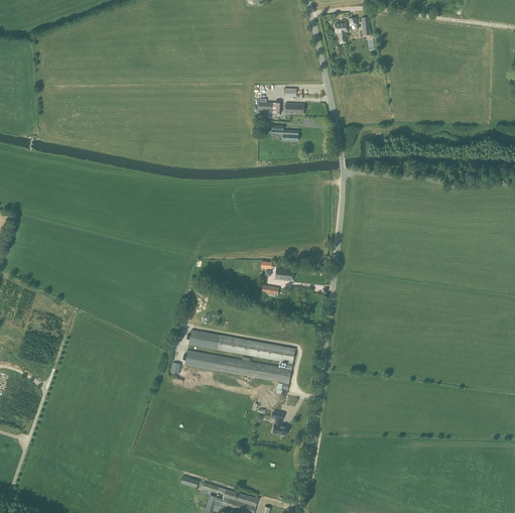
[(346,32),(346,29),(349,29),(348,20),(336,21),(337,30),(341,29),(342,33),(341,33),(341,40),(348,40),(347,32),(346,32)]
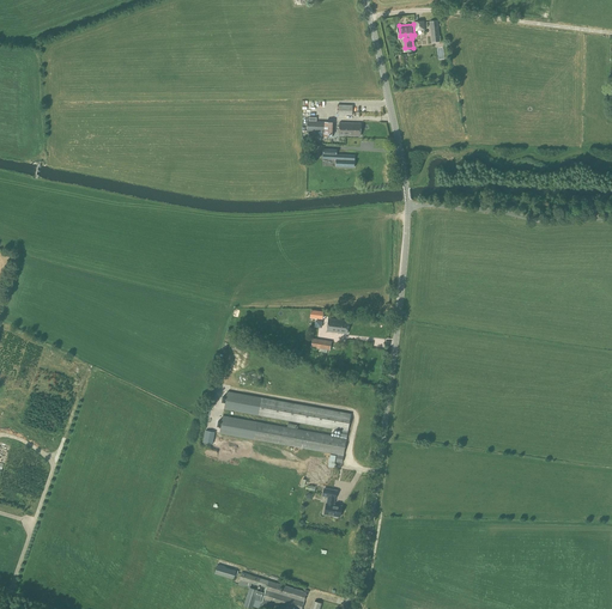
[(338,111),(353,111),(355,102),(339,102),(338,111)]
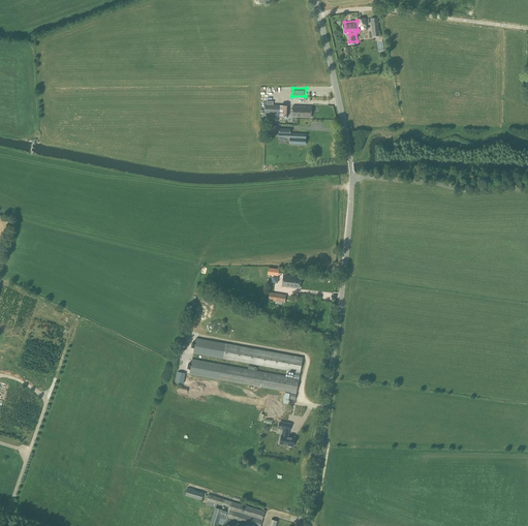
[(268,98),(267,101),(267,110),(279,111),(279,114),(280,114),(280,115),(286,115),(287,102),(274,102),(274,98),(268,98)]
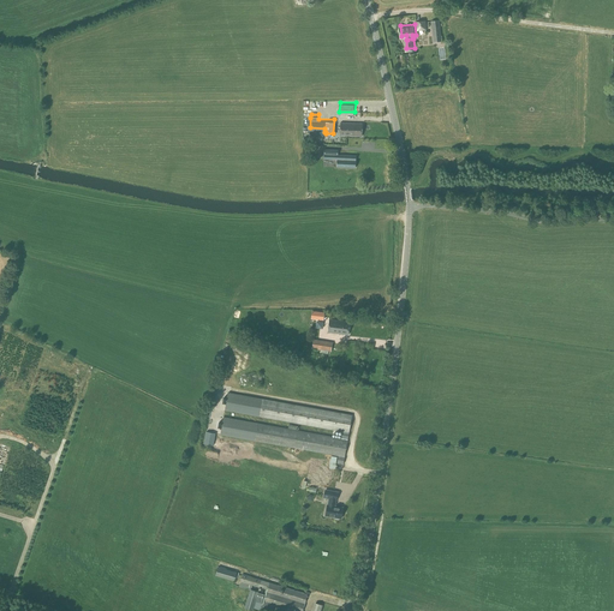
[(347,133),(363,133),(363,120),(343,120),(341,132),(347,132),(347,133)]
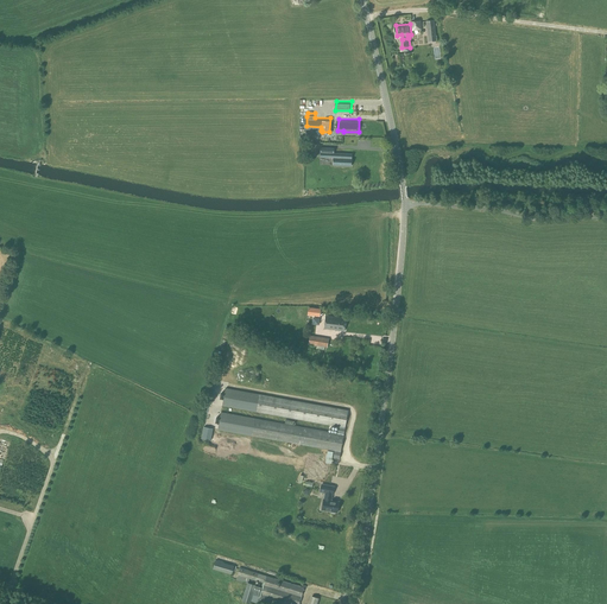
[(334,161),(353,163),(353,151),(335,150),(335,145),(322,145),(322,154),(335,154),(334,161)]
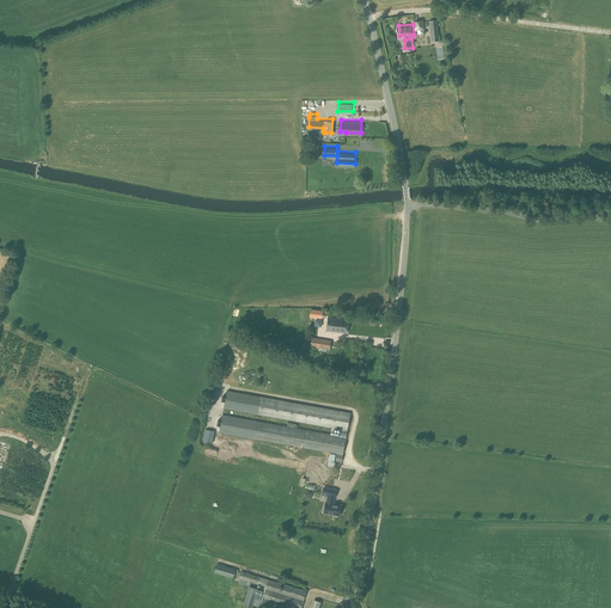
[(348,330),(349,317),(329,315),(328,327),(348,330)]
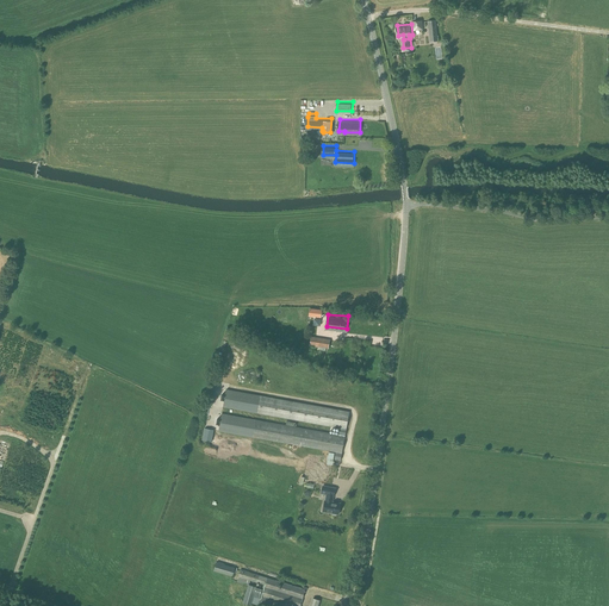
[(331,337),(312,333),(311,342),(330,345),(331,337)]
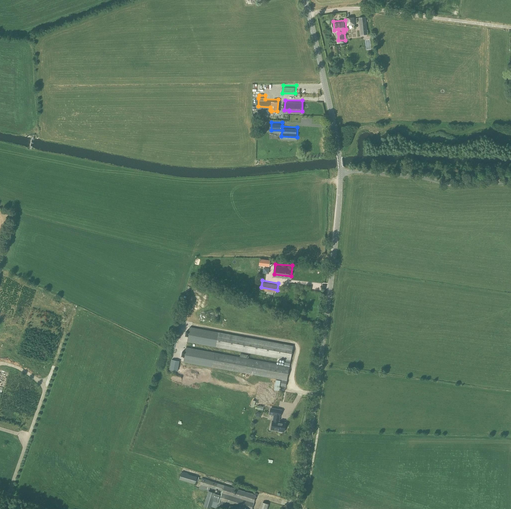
[(193,306),(193,304),(188,304),(188,312),(197,312),(197,306),(193,306)]
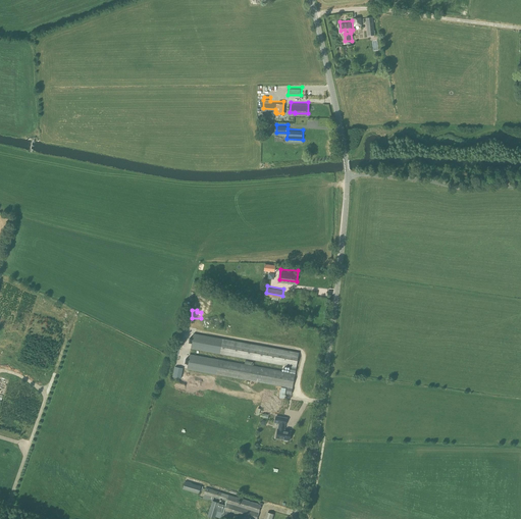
[(250,343),(247,361),(259,363),(263,345),(250,343)]
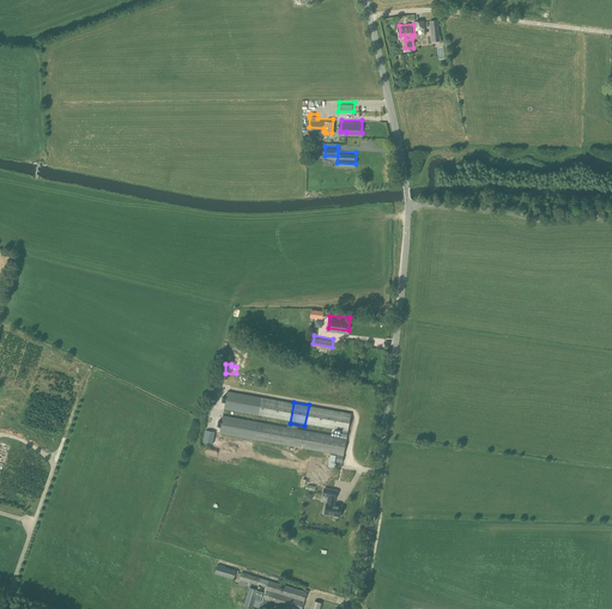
[(319,418),(319,422),(321,424),(320,428),(334,431),(335,420),(319,418)]
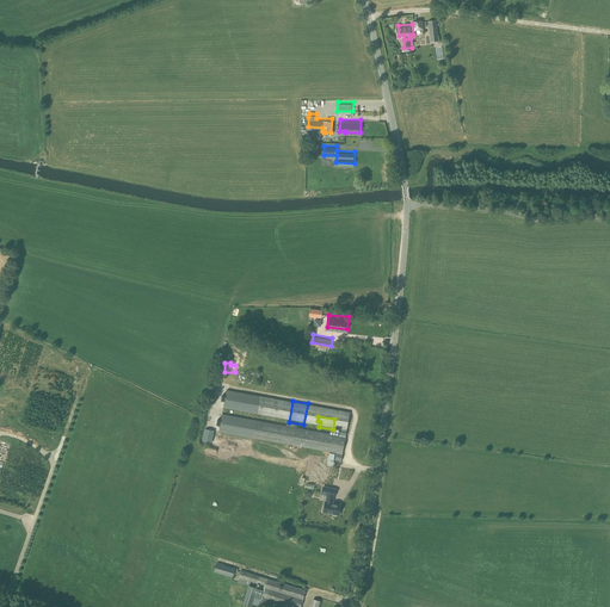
[(214,439),(216,427),(207,426),(204,438),(214,439)]
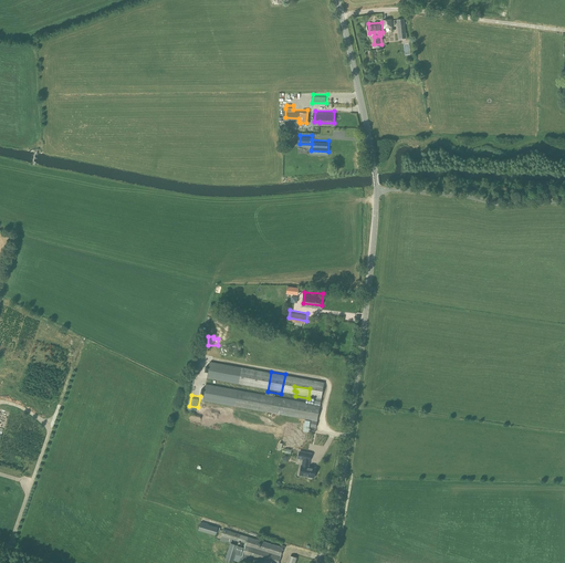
[(222,410),(221,417),(223,417),(222,423),(239,425),(240,417),(238,417),(238,414),(222,410)]
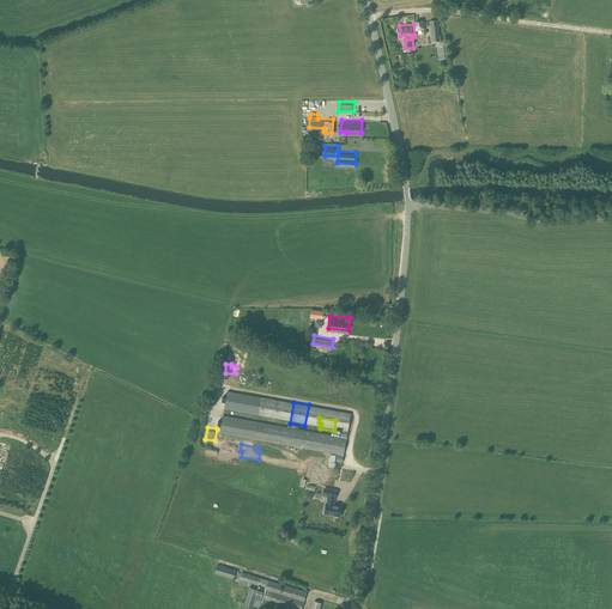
[(279,456),(277,464),(291,467),(292,458),(279,456)]
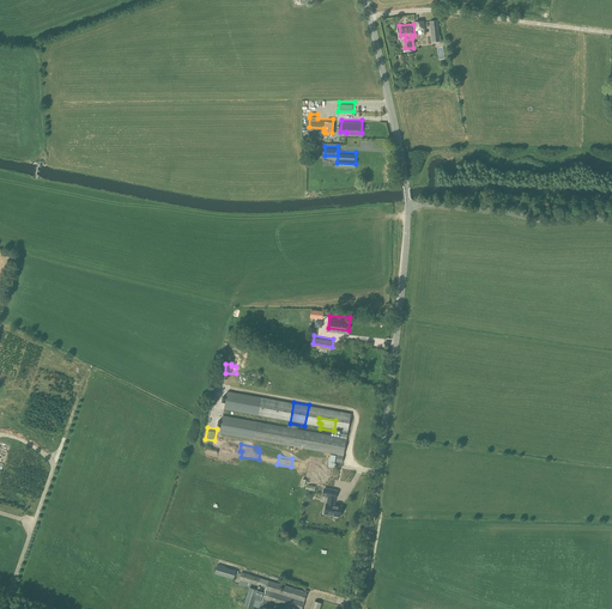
[(338,497),(339,488),(326,486),(325,494),(329,495),(328,500),(326,512),(341,515),(344,503),(335,501),(337,497),(338,497)]
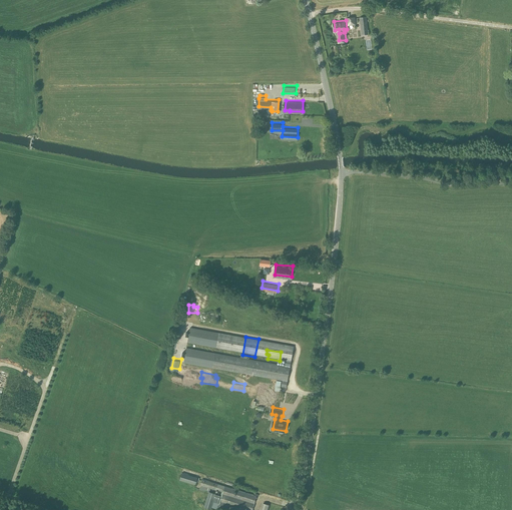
[(198,475),(183,470),(181,477),(196,482),(198,475)]
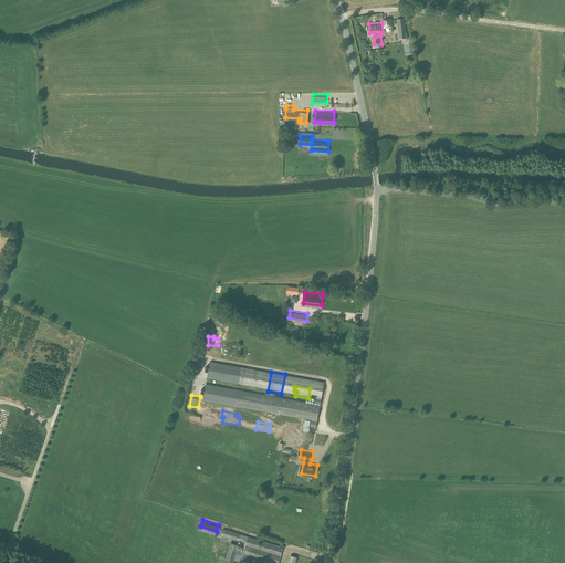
[(222,533),(221,537),(232,541),(239,542),(234,558),(253,562),(279,562),(284,544),(225,525),(222,533)]
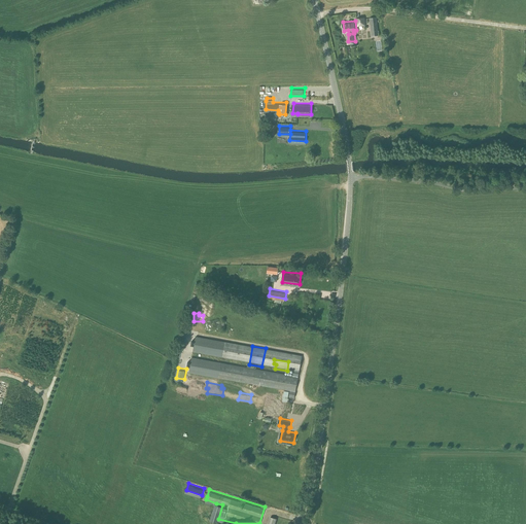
[(215,502),(211,518),(217,521),(218,519),(222,504),(216,503),(215,502)]
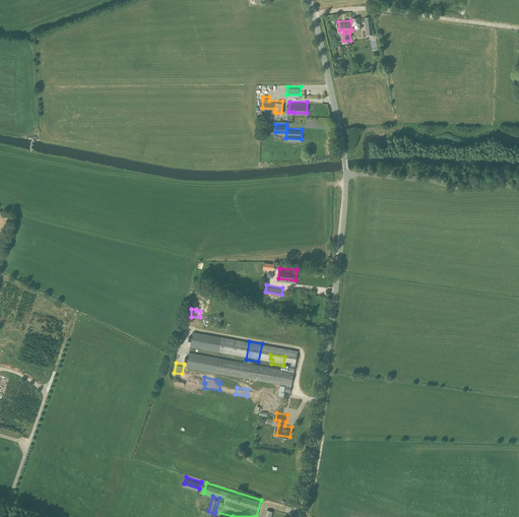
[(270,516),(273,509),(268,507),(264,516),(270,516)]
